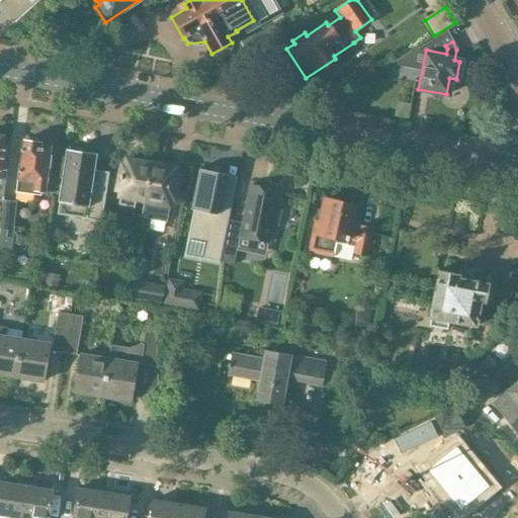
[(48,169),(50,169),(52,156),(50,156),(51,146),(40,145),(40,142),(22,140),(16,187),(45,191),(48,169)]
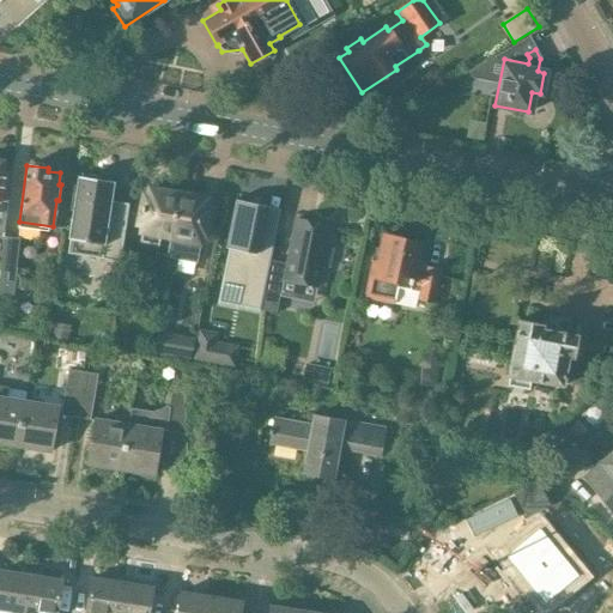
[(79,176),(70,237),(72,238),(71,250),(78,253),(85,254),(93,255),(101,254),(101,258),(119,260),(128,202),(111,200),(114,182),(97,180),(97,177),(97,176),(83,175),(83,176),(82,177),(79,176)]
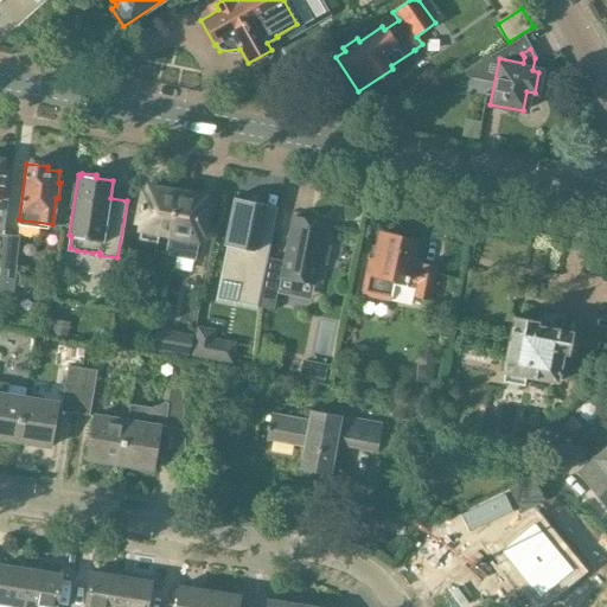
[(142,193),(136,223),(141,224),(140,229),(141,230),(158,232),(168,235),(176,192),(164,190),(163,186),(154,185),(151,187),(148,187),(147,195),(142,193)]
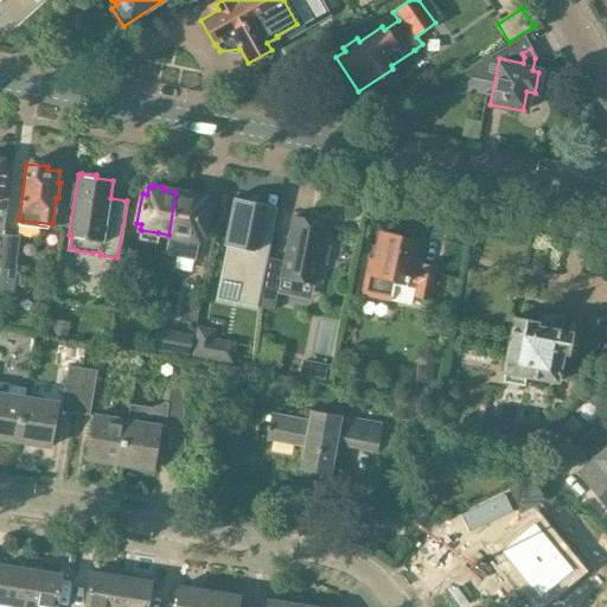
[(166,254),(163,269),(173,272),(177,257),(195,261),(199,235),(202,235),(208,205),(202,204),(203,197),(199,197),(198,193),(190,191),(187,195),(176,192),(168,235),(166,254)]
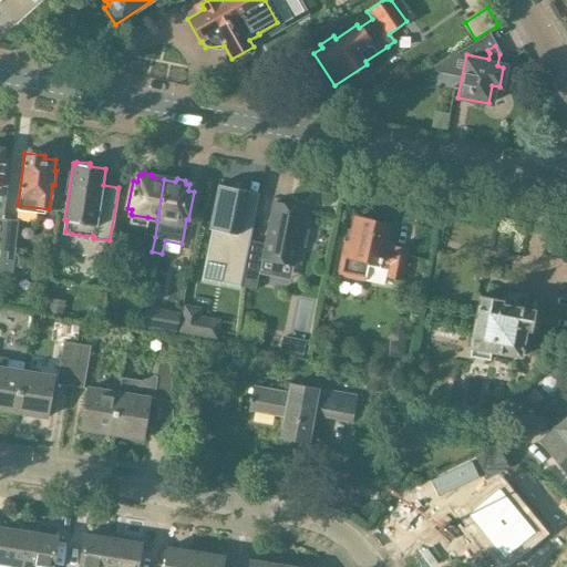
[(209,228),(204,260),(225,265),(222,285),(239,288),(253,215),(238,213),(241,194),(214,188),(206,227),(209,228)]
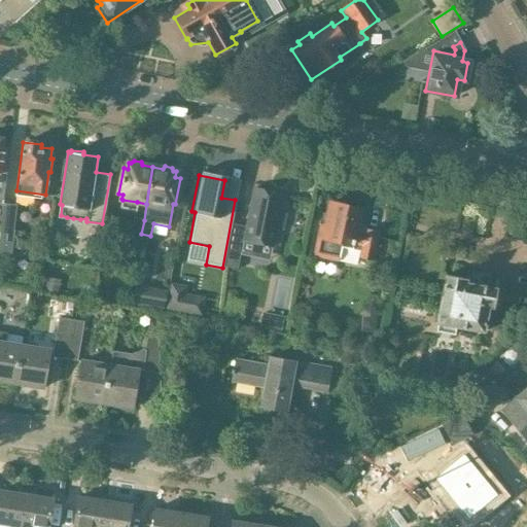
[(226,252),(241,254),(243,242),(274,248),(278,230),(282,231),(286,214),(281,213),(285,194),(252,187),(245,226),(232,224),(231,224),(226,252)]
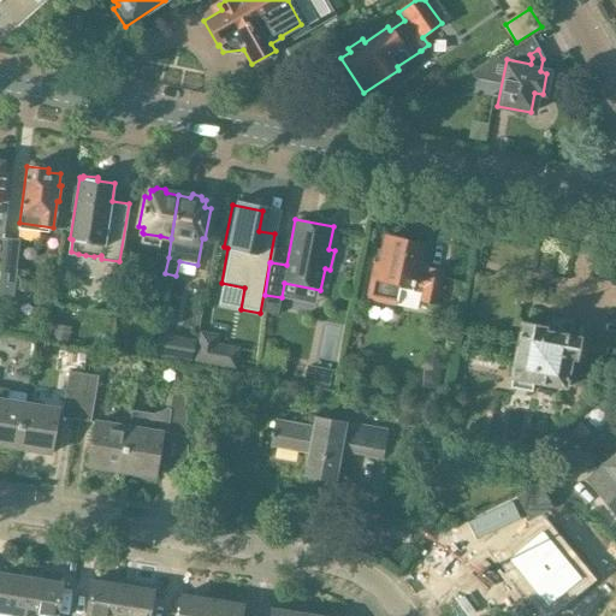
[(366,300),(396,307),(400,290),(410,294),(413,286),(422,289),(419,302),(434,306),(443,270),(427,266),(426,264),(418,261),(422,243),(385,235),(379,264),(373,262),(366,300)]
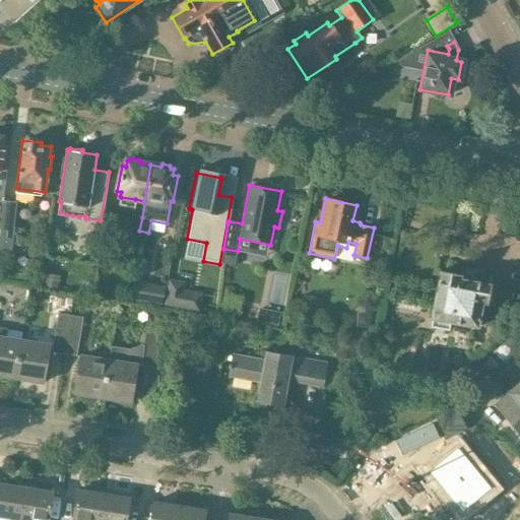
[(16,202),(3,201),(0,229),(0,250),(11,252),(16,202)]
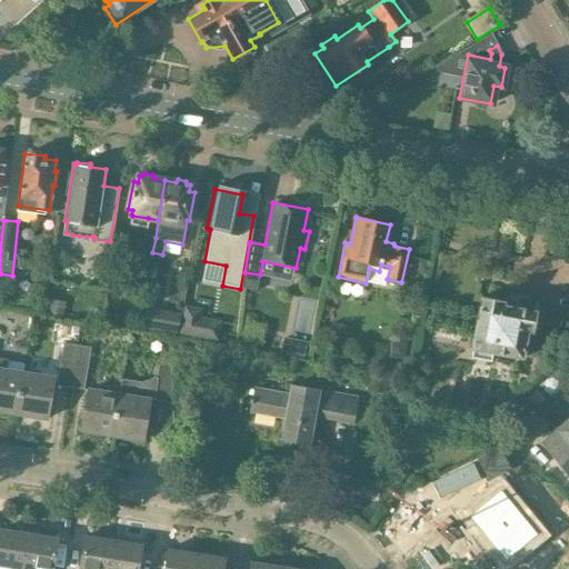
[(156,238),(145,236),(142,250),(152,252),(156,238)]
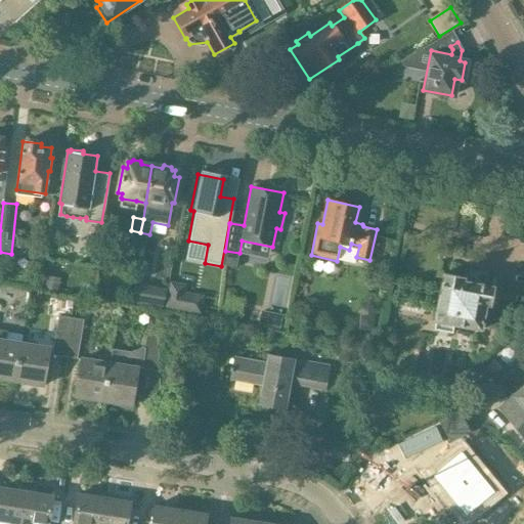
[(501,293),(496,317),(483,315),(485,305),(491,306),(494,287),(474,282),(474,279),(443,273),(435,321),(481,330),(481,328),(510,333),(517,296),(501,293)]
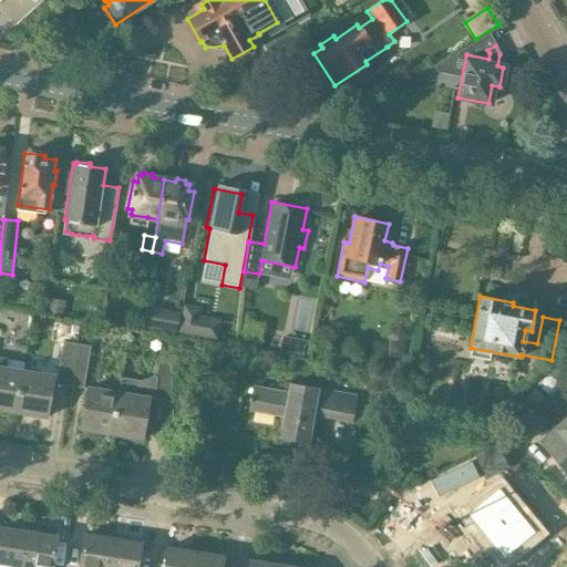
[(62,316),(64,302),(51,299),(48,313),(62,316)]
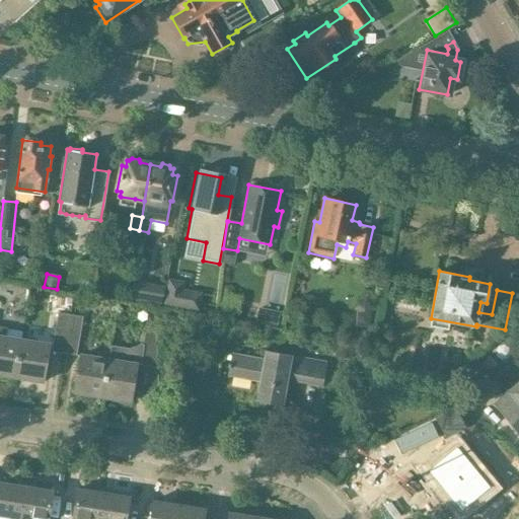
[(163,307),(200,311),(202,293),(183,290),(184,282),(167,280),(163,307)]
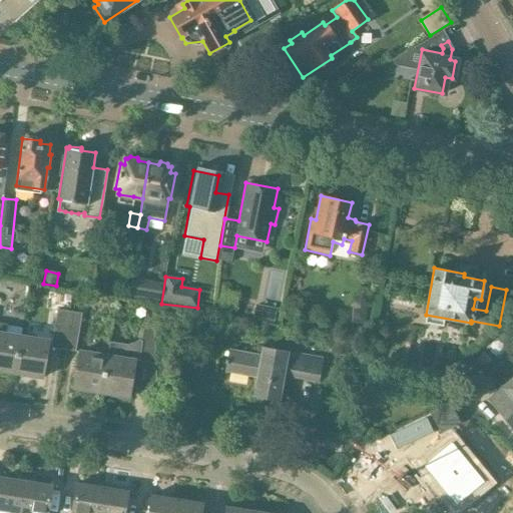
[(131,278),(127,299),(158,304),(162,283),(131,278)]
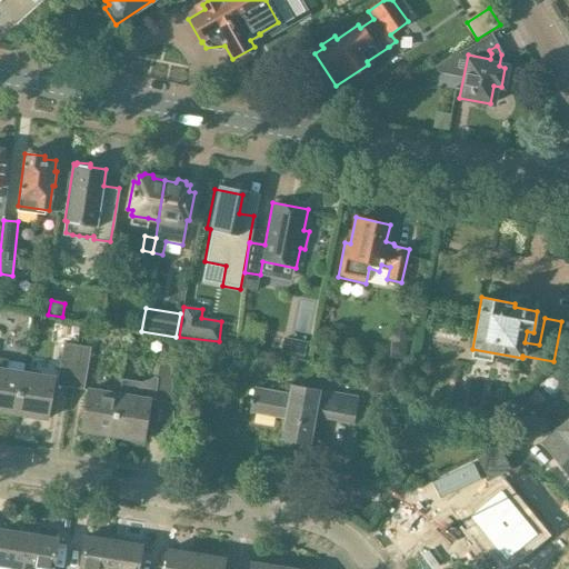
[(61,345),(56,386),(69,388),(77,346),(61,345)]
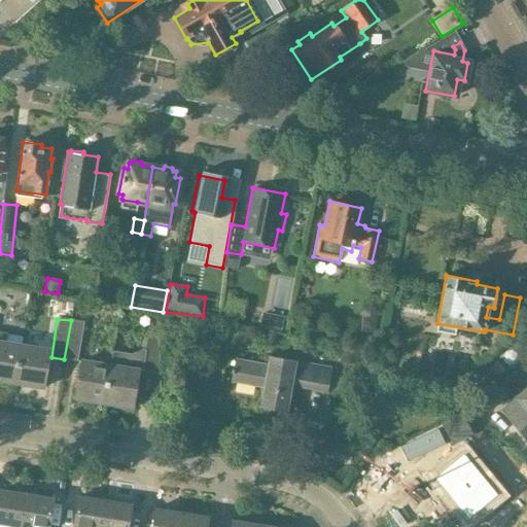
[(83,322),(71,320),(64,359),(78,361),(83,322)]
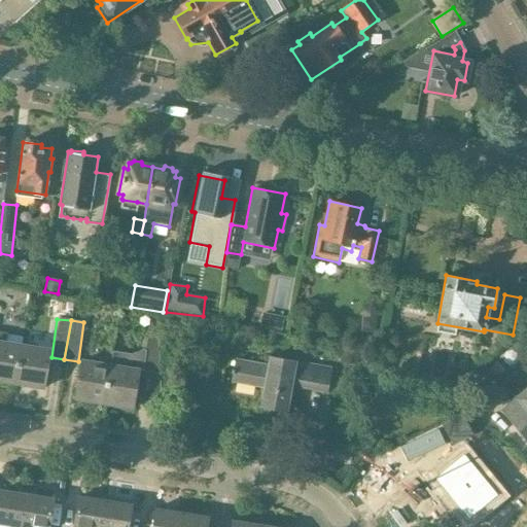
[(0,380),(14,383),(21,344),(6,342),(7,334),(0,331),(0,380)]
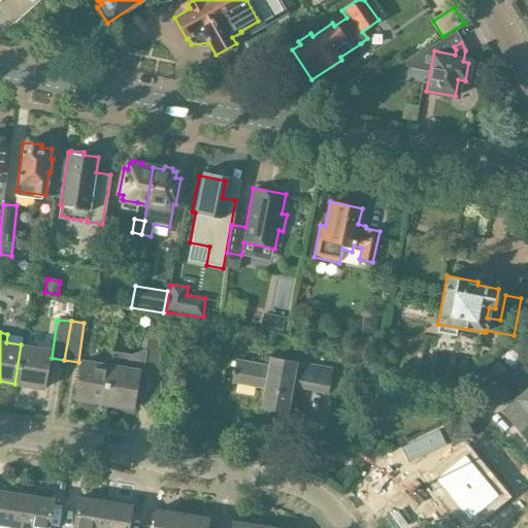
[(103,404),(132,408),(137,370),(159,374),(158,338),(147,337),(145,351),(143,351),(133,355),(112,353),(110,365),(109,365),(103,404)]
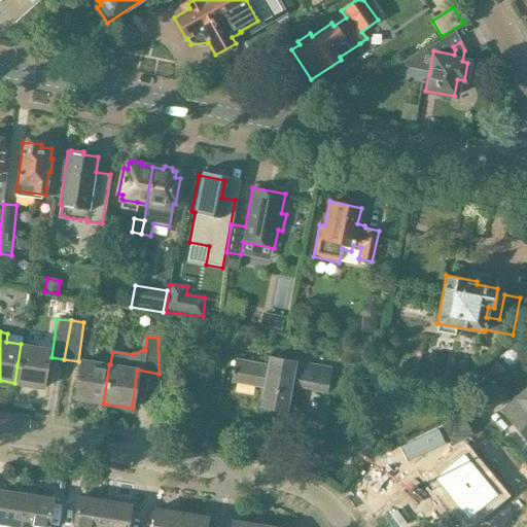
[(43,387),(49,349),(21,344),(14,383),(43,387)]
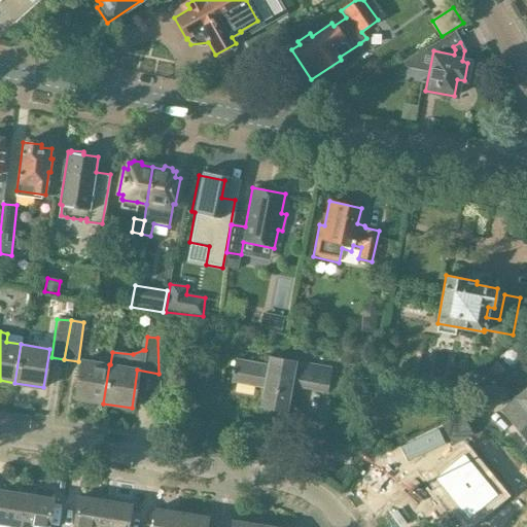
[(339,362),(356,365),(359,352),(342,348),(339,362)]
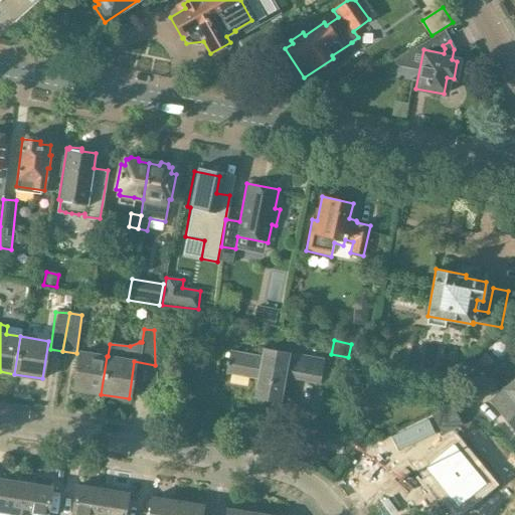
[(253,396),(279,401),(283,376),(318,382),(322,359),(262,349),(261,356),(229,350),(225,371),(258,377),(253,396)]
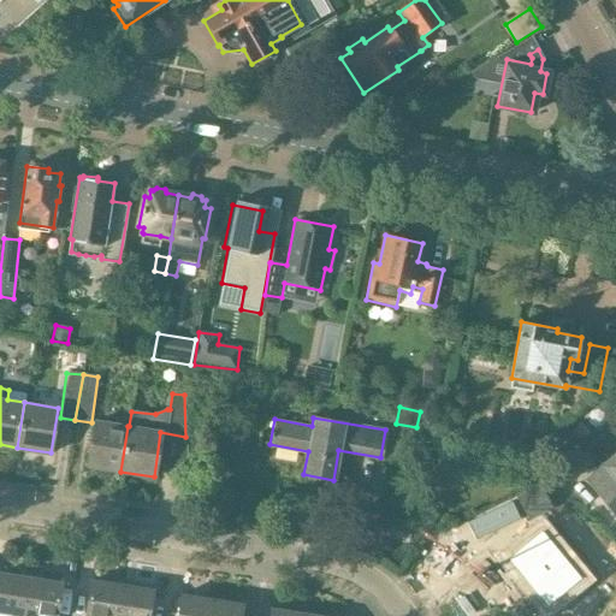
[(88,467),(120,472),(128,426),(95,421),(88,467)]
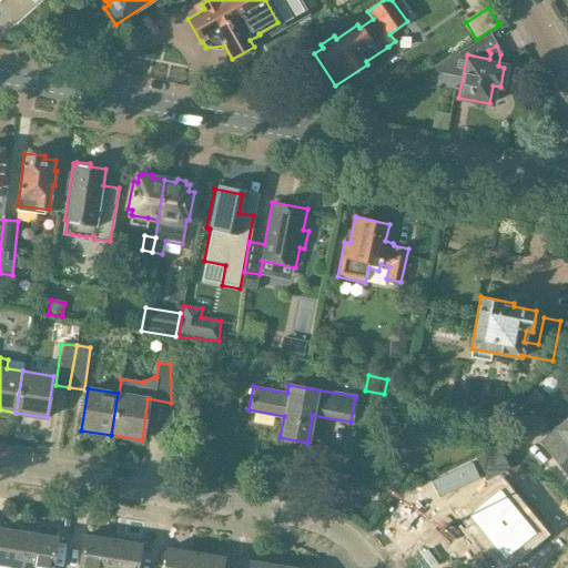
[(519,404),(509,415),(517,423),(527,411),(519,404)]
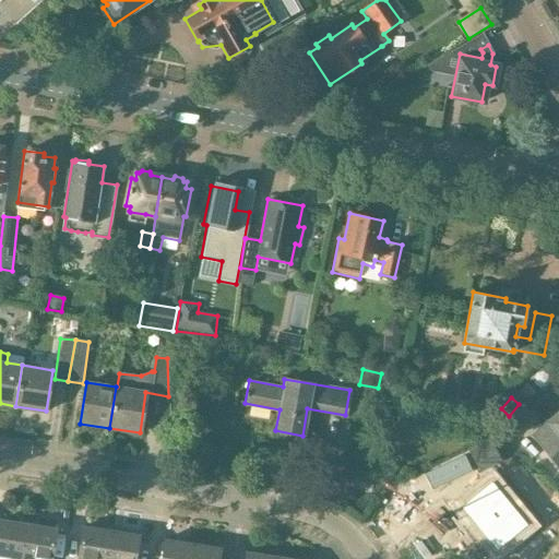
[(558,414),(535,433),(558,462),(558,414)]
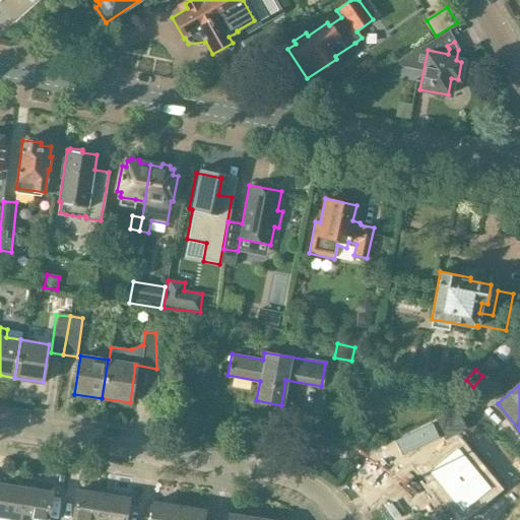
[(446,438),(465,427),(456,410),(437,420),(446,438)]
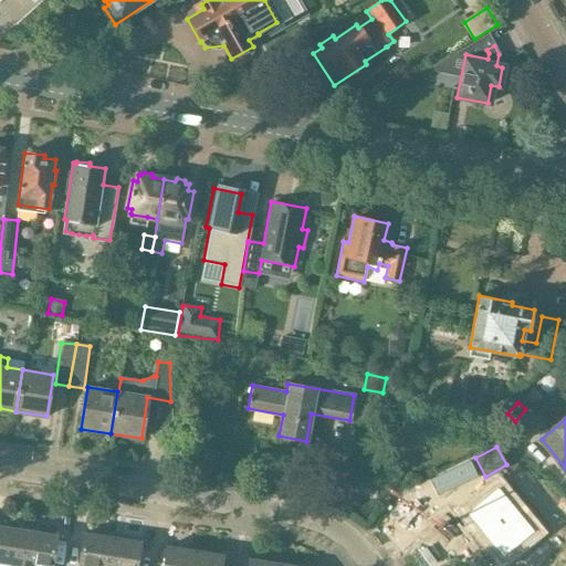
[(480,475),(472,459),(431,478),(439,495),(480,475)]
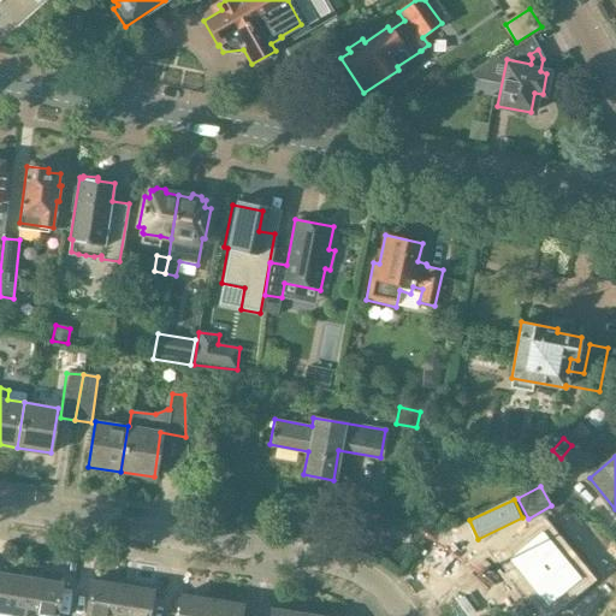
[(523,543),(504,557),(543,606),(578,579),(539,529),(535,533),(531,527),(519,537),(523,543)]
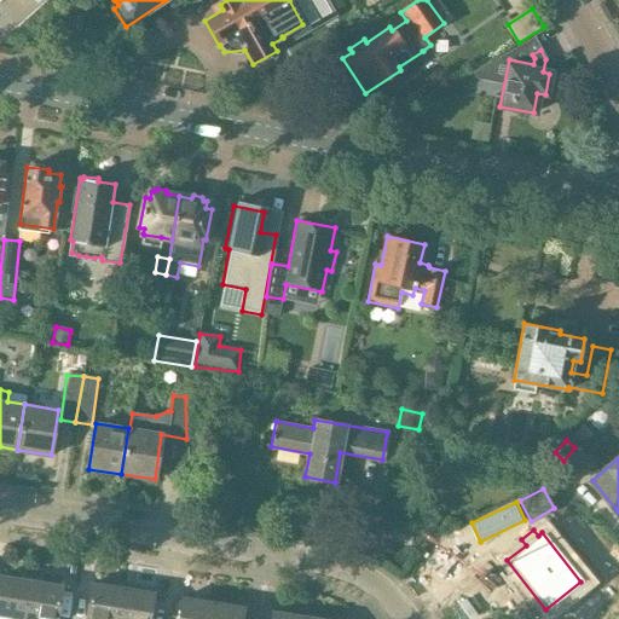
[(0,614),(25,618),(32,580),(0,576),(0,579),(0,614)]
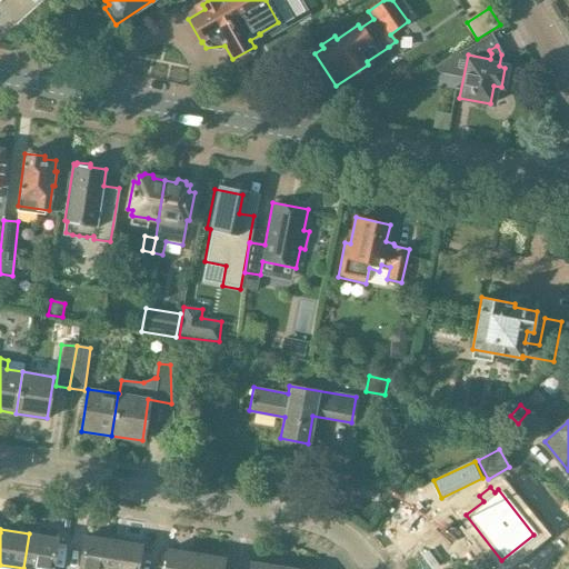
[(51,568),(56,538),(29,533),(23,568),(51,568)]
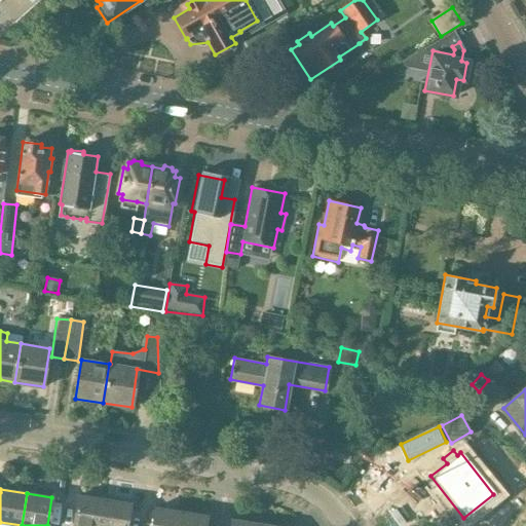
[(100,525),(104,499),(78,495),(73,525),(100,525)]
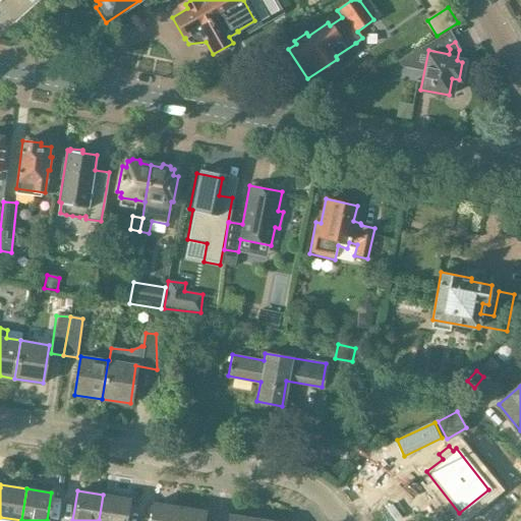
[(124,520),(129,499),(103,495),(99,520),(124,520)]
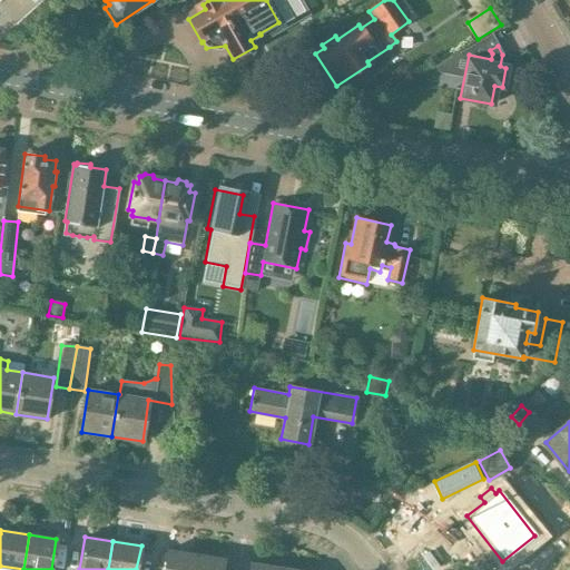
[(167,550),(163,569),(192,569),(195,554),(167,550)]
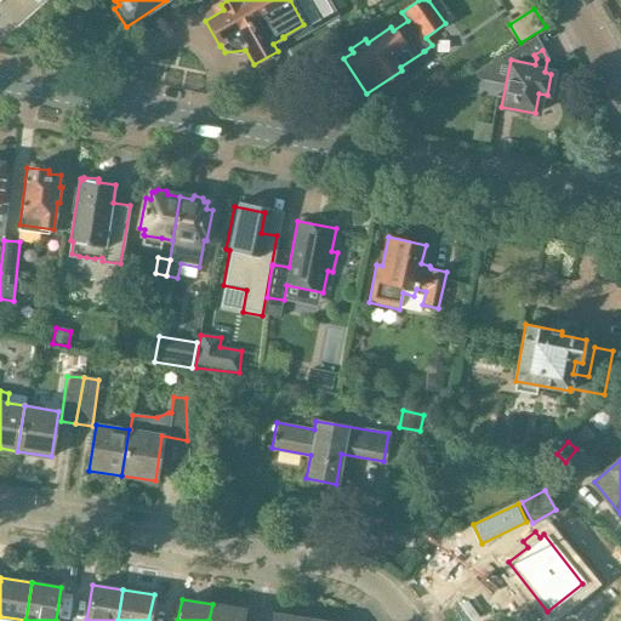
[(240,620),(243,609),(212,604),(209,620),(240,620)]
